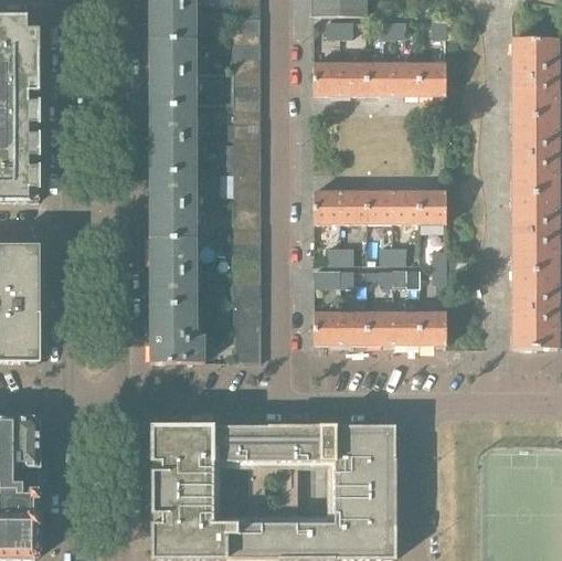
[(197,40),(197,0),(150,0),(151,14),(151,40),(197,40)]
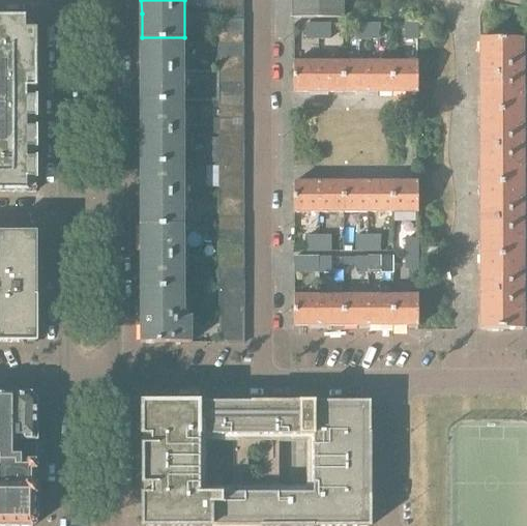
[(295,0),(295,13),(346,13),(345,0),(295,0)]
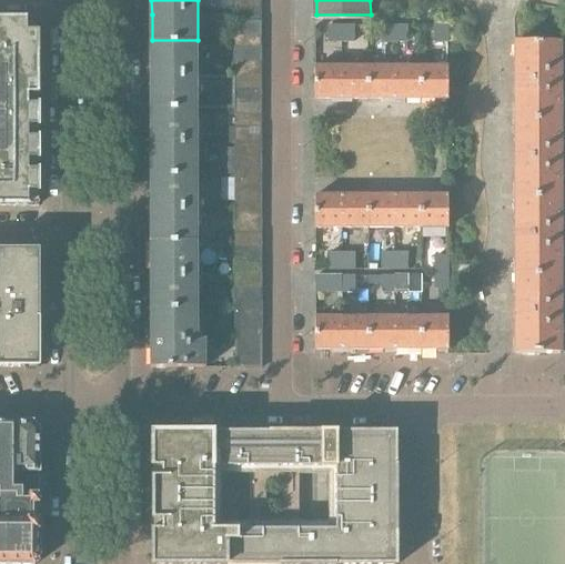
[(236,17),(263,17),(263,4),(236,4),(236,17)]
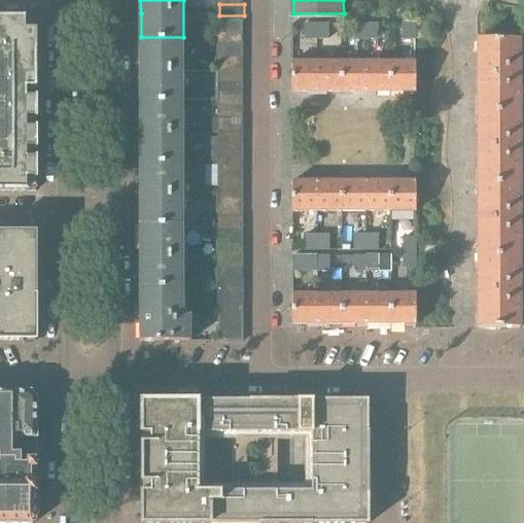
[(0,187),(38,187),(37,14),(0,14),(0,187)]
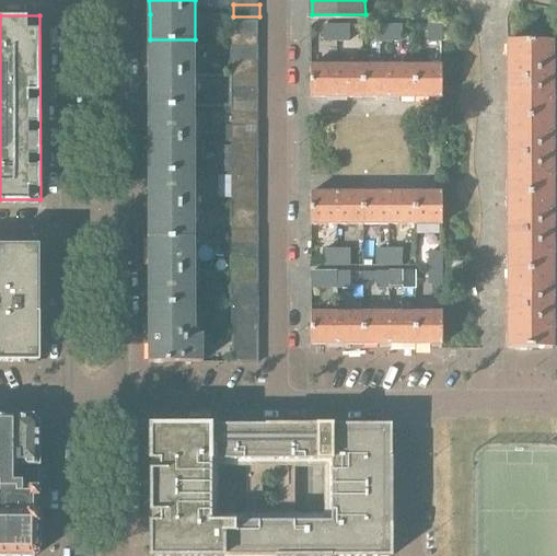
[(233,16),(233,30),(259,30),(259,16),(233,16)]
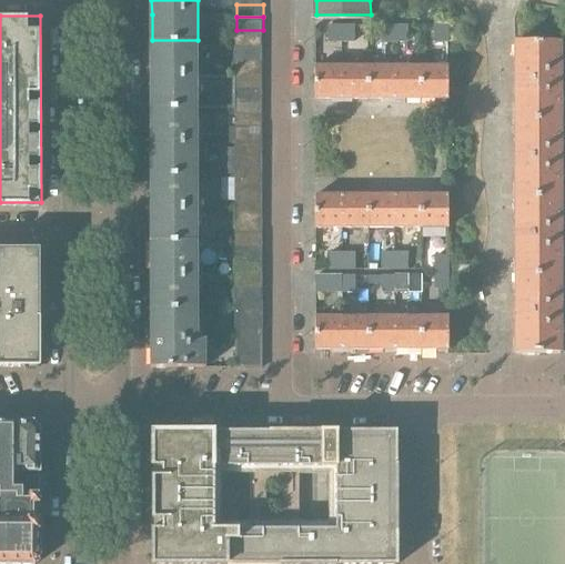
[(343,22),(331,22),(331,38),(343,38),(343,22)]
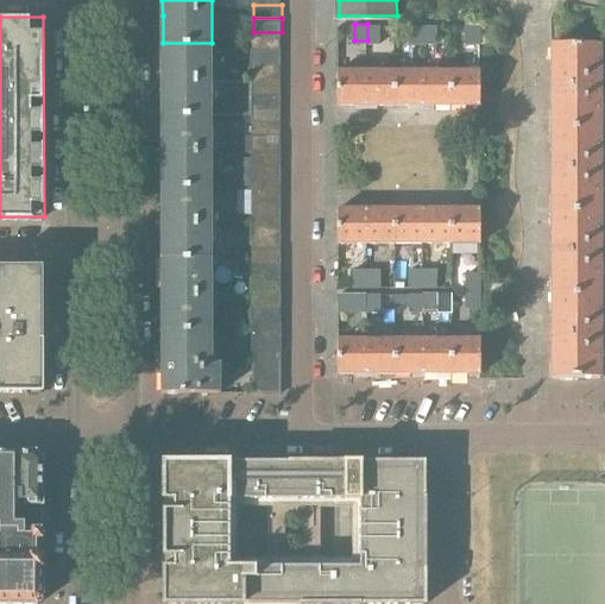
[(367,24),(367,41),(382,41),(382,24),(367,24)]
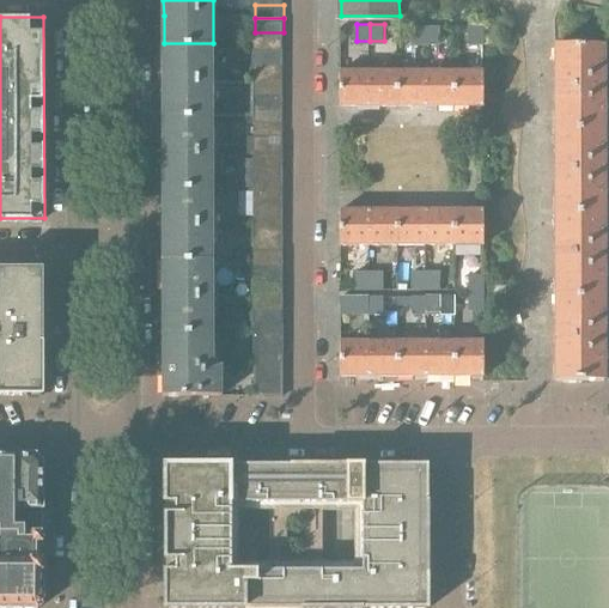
[(427,24),(414,24),(414,41),(427,41),(427,24)]
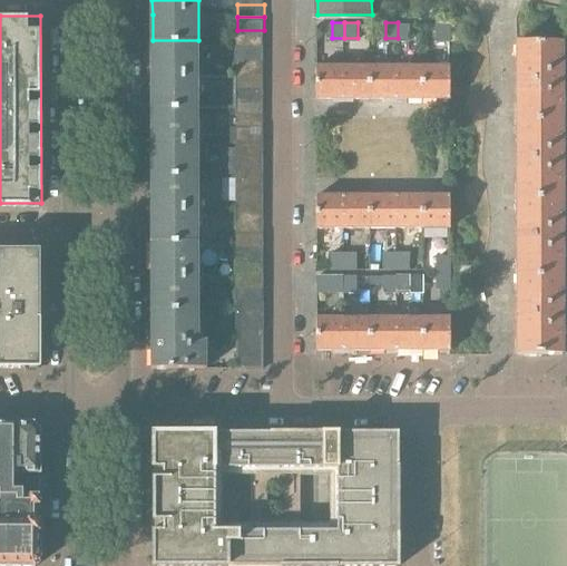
[(411,22),(398,22),(398,38),(410,38),(411,22)]
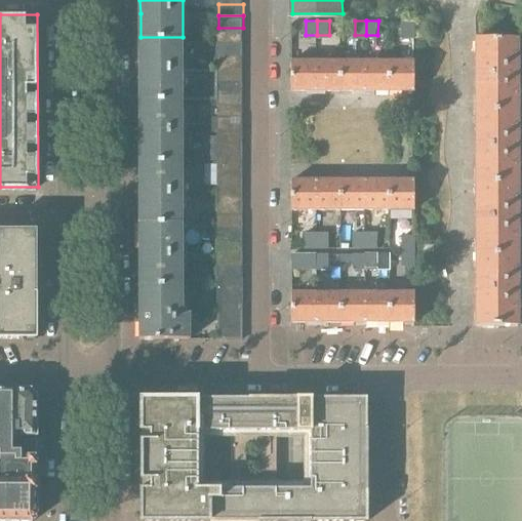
[(415,21),(404,21),(404,35),(415,35),(415,21)]
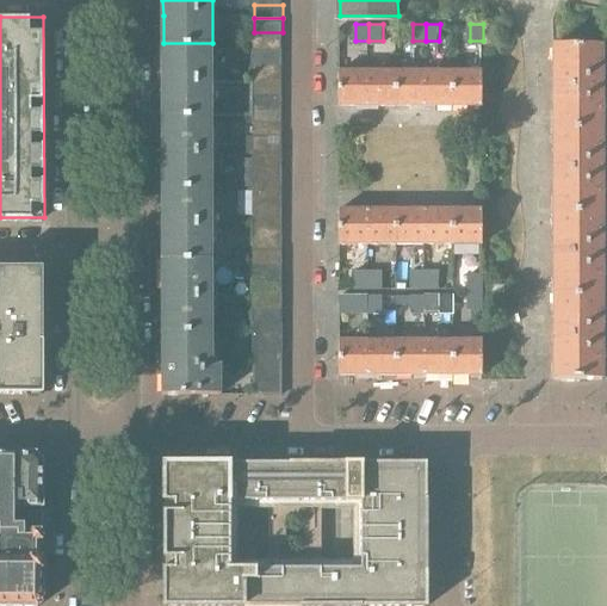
[(254,47),(283,47),(283,32),(254,32),(254,47)]
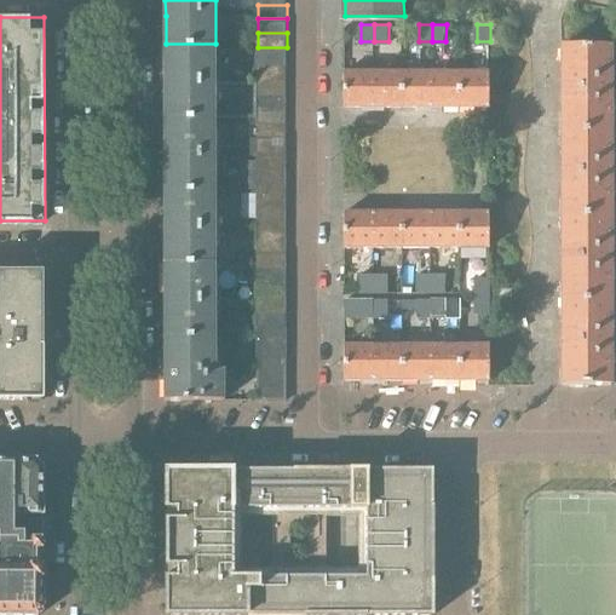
[(563,42),(563,128),(612,127),(612,42),(563,42)]
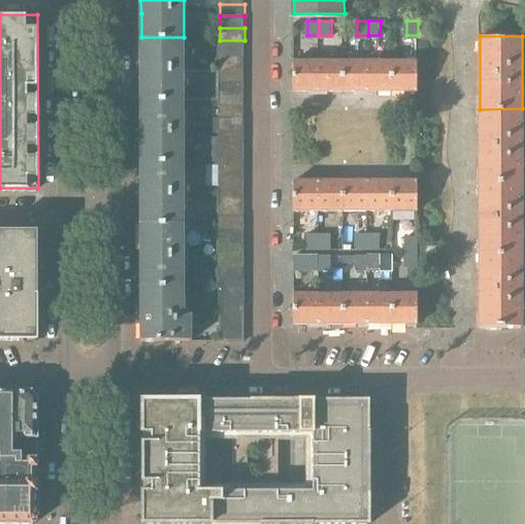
[(141,37),(141,99),(184,98),(184,37),(141,37)]
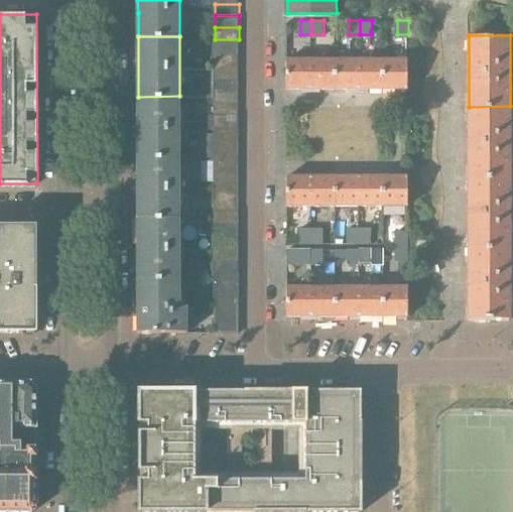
[(215,39),(215,50),(239,51),(239,39),(215,39)]
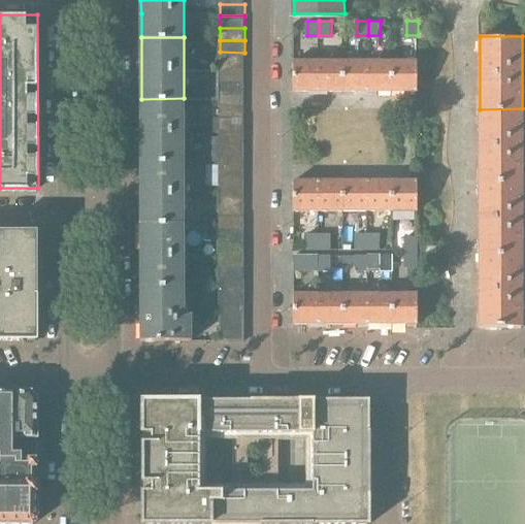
[(220,65),(244,65),(244,53),(220,52),(220,65)]
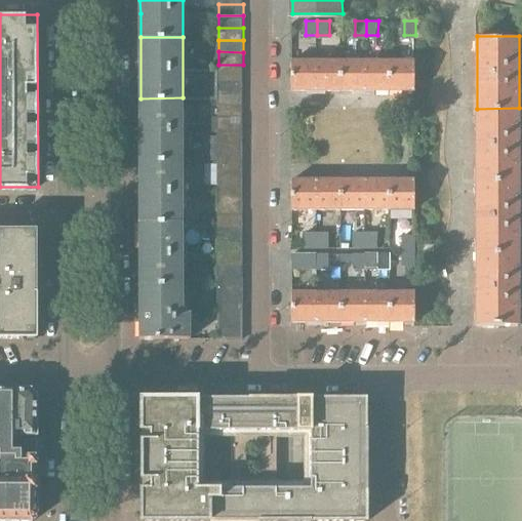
[(292,88),(317,88),(317,58),(292,58),(292,71),(292,75),(292,88)]
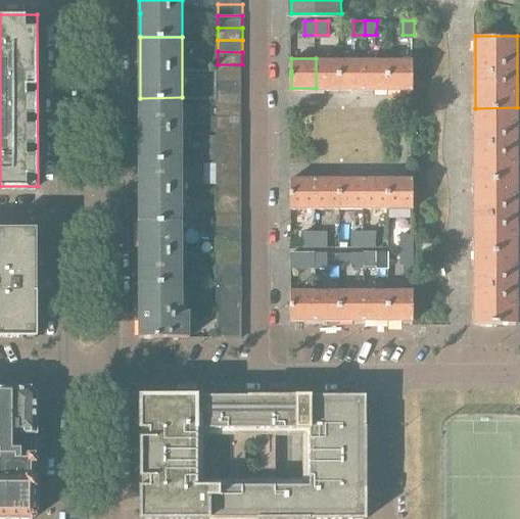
[(316,88),(340,88),(340,58),(316,58),(316,88)]
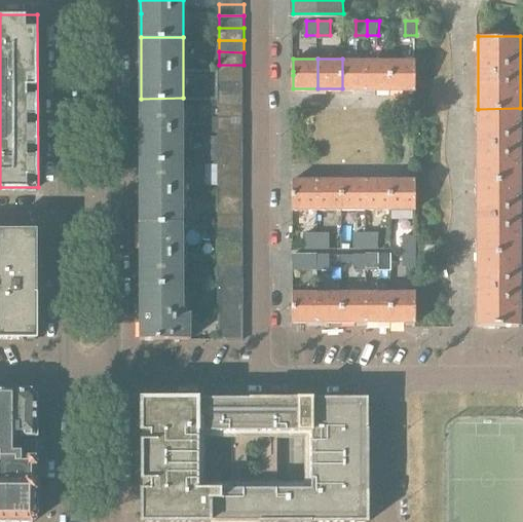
[(342,88),(367,88),(367,59),(342,59),(342,88)]
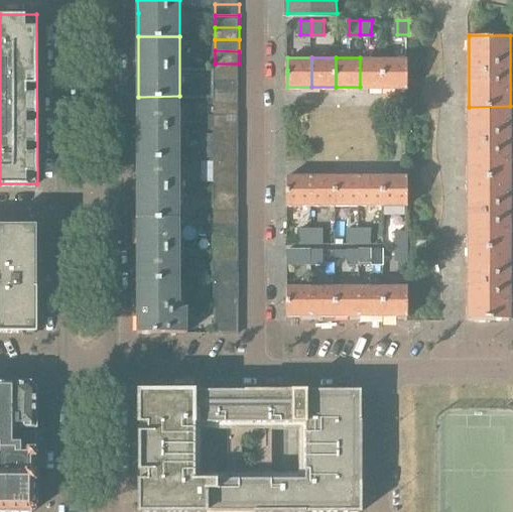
[(360,87),(384,87),(384,57),(360,57),(360,87)]
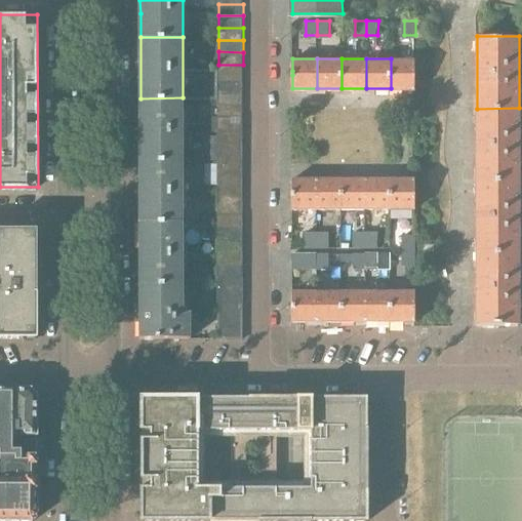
[(391,88),(413,88),(415,88),(415,58),(391,58),(391,88)]
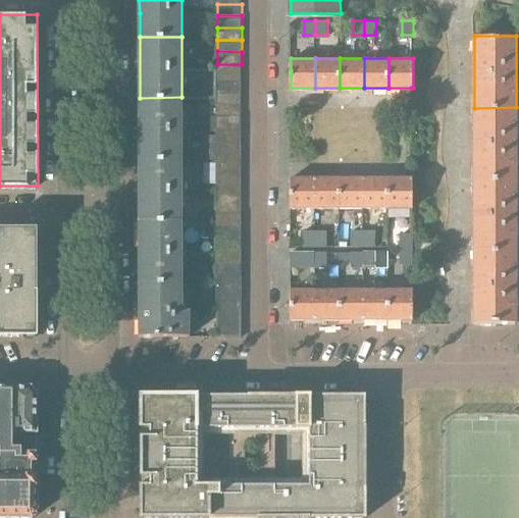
[(217,64),(217,76),(242,76),(242,64),(217,64)]
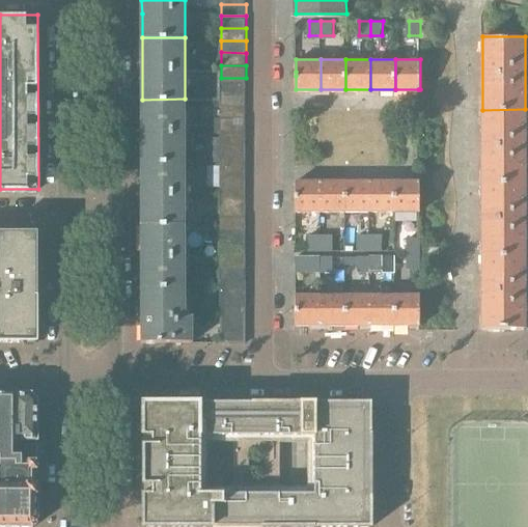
[(221,90),(246,90),(246,78),(221,78),(221,90)]
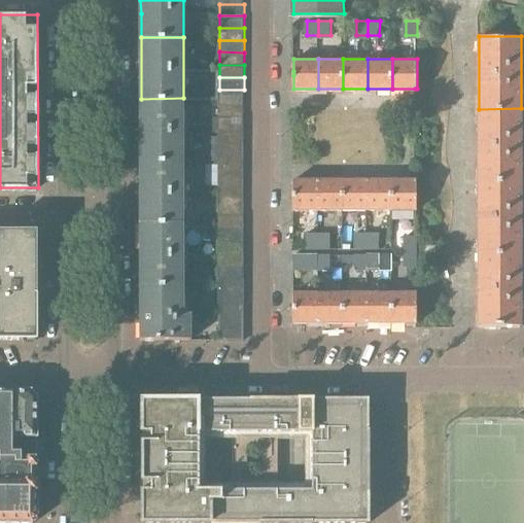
[(219,90),(219,102),(244,102),(244,90),(219,90)]
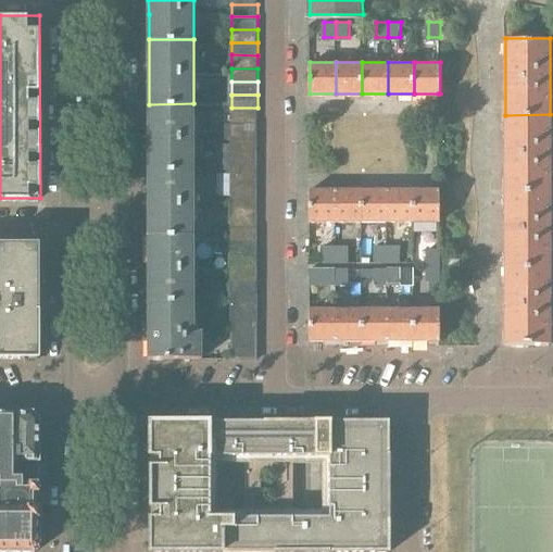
[(149,104),(149,170),(195,170),(193,103),(149,104)]
